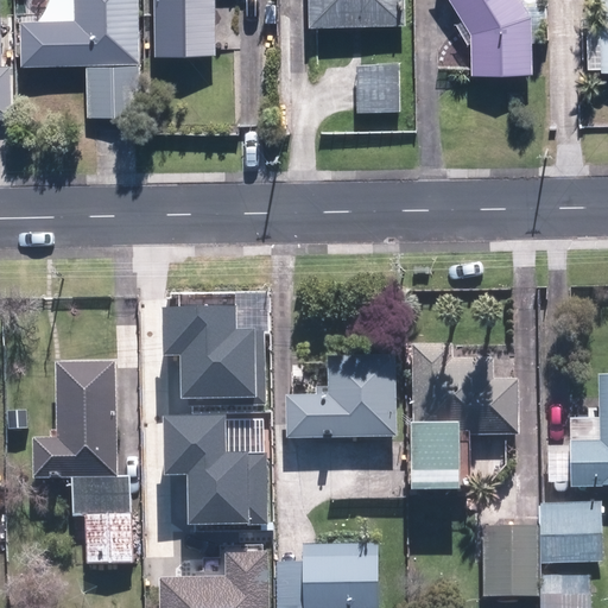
[(17,24),(18,69),(135,64),(133,0),(73,0),(75,21),(17,24)]
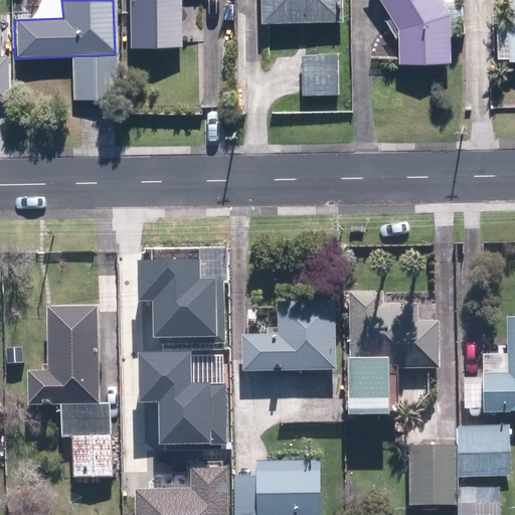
[(127,0),(129,49),(179,49),(178,0),(127,0)]
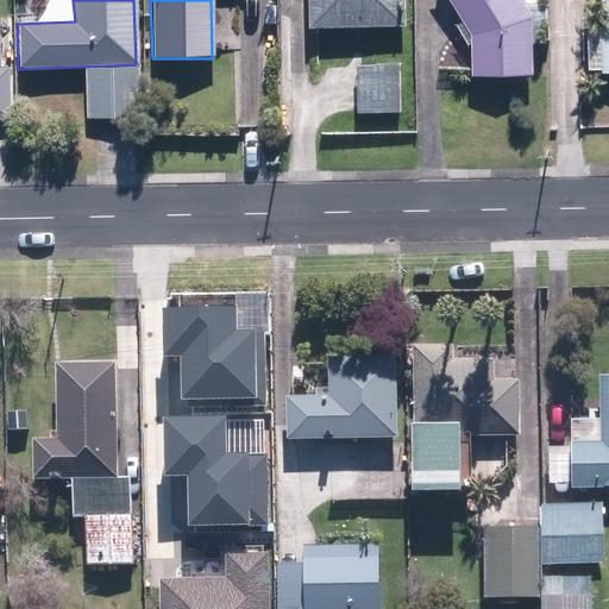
[(306,0),(307,29),(402,26),(401,0),(306,0)]
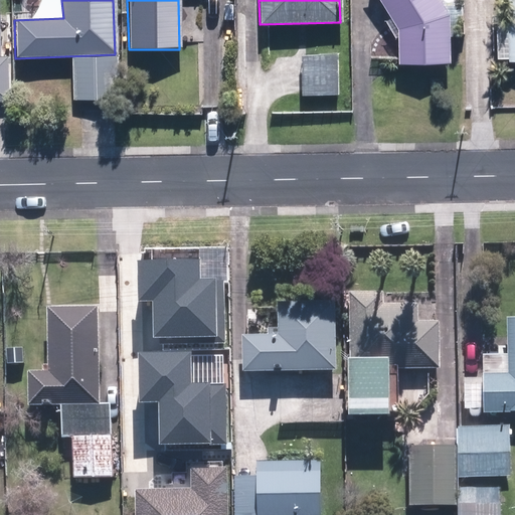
[(377,0),(396,29),(397,65),(449,64),(447,16),(436,0),(377,0)]
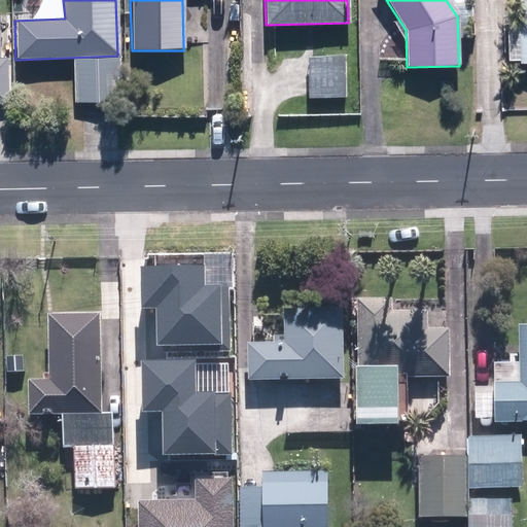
[(526,0),(515,0),(518,64),(526,63),(526,0)]
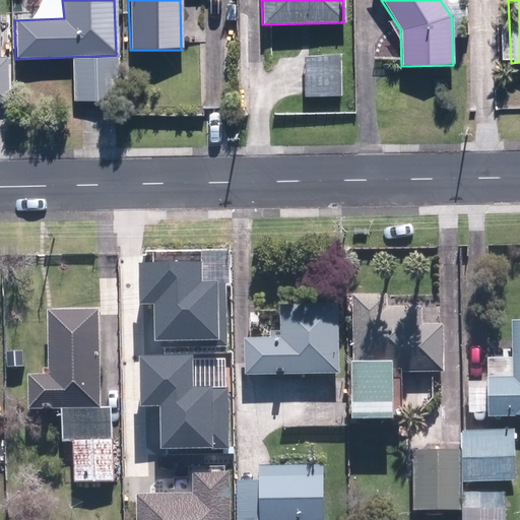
[(115,58),(71,59),(72,101),(116,100),(115,58)]
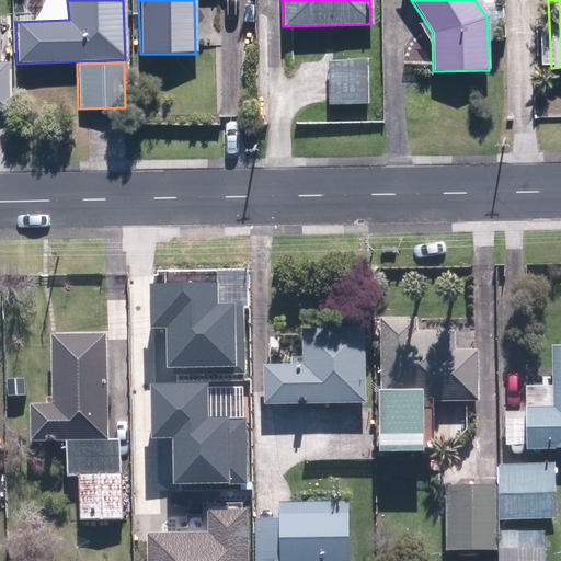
[(364,63),(328,64),(329,103),(365,103),(364,63)]
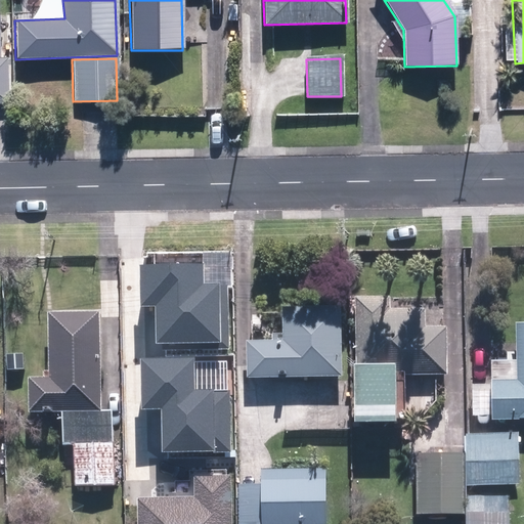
[(208,262),(143,263),(144,302),(158,302),(159,341),(230,340),(229,280),(209,280),(208,262)]
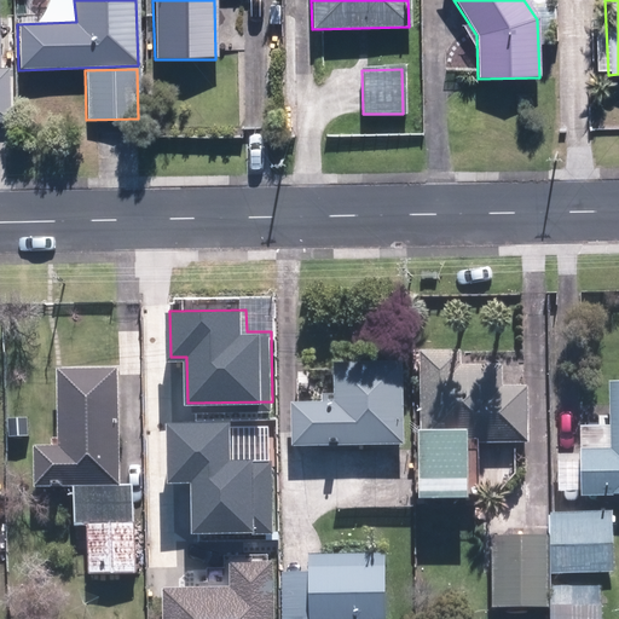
[(410,437),(410,499),(473,498),(472,444),(524,443),(522,392),(496,393),(496,368),(457,369),(457,354),(416,356),(417,437),(410,437)]
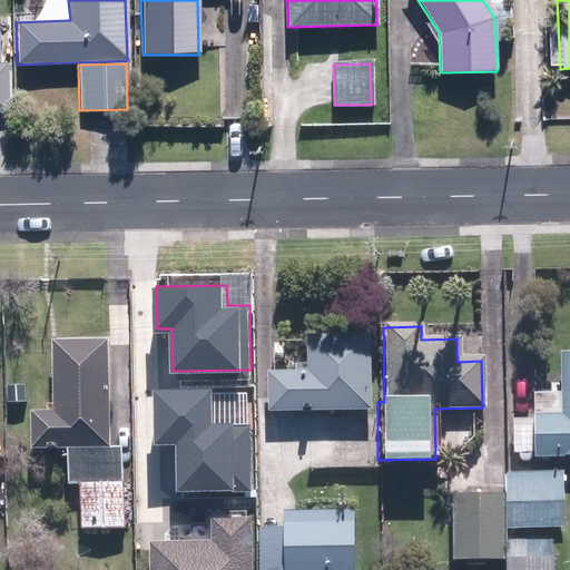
[(264,374),(265,414),(365,412),(364,336),(302,337),(303,374),(264,374)]
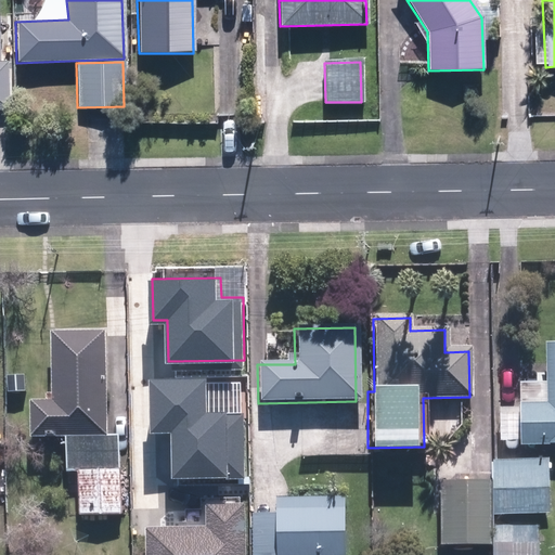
[(103,440),(100,335),(46,336),(48,405),(26,405),(27,439),(64,438),(65,472),(75,472),(76,515),(115,514),(113,439),(103,440)]
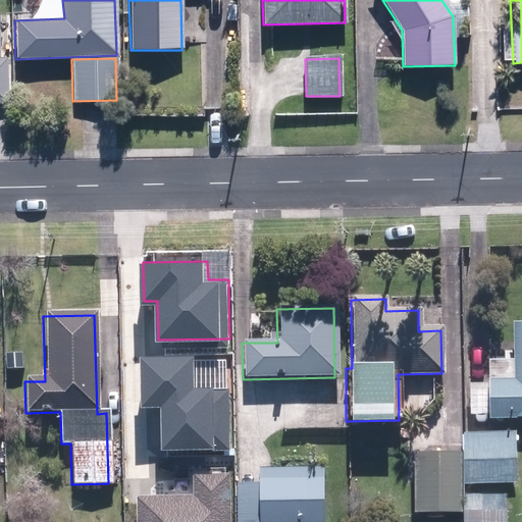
[(521,418),(521,325),(510,326),(511,363),(485,364),(485,419),(521,418)]
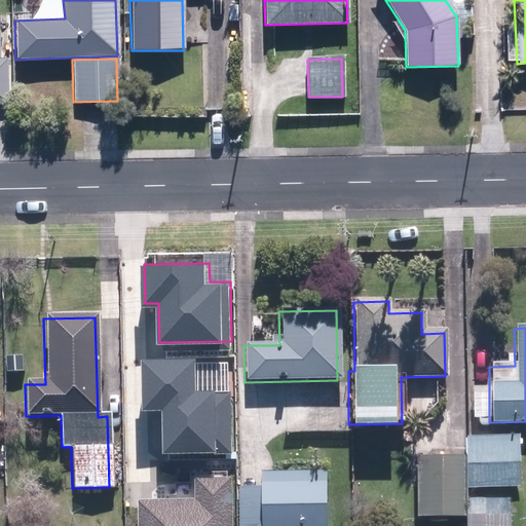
[(198,358),(147,360),(149,408),(164,408),(165,450),(234,448),(232,388),(222,388),(199,389),(198,358)]
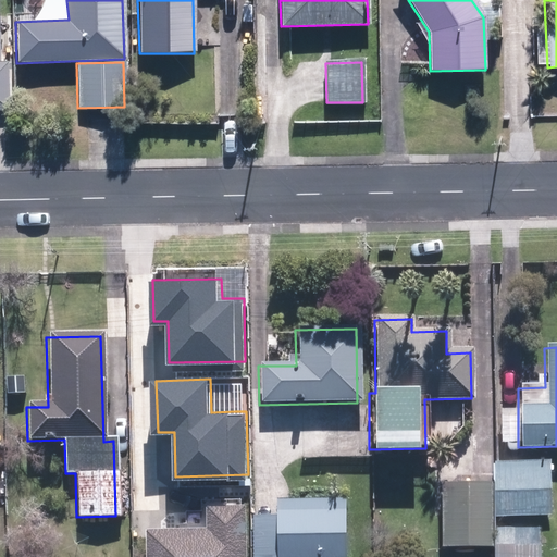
[(552,462),(495,463),(497,516),(553,514),(552,462)]
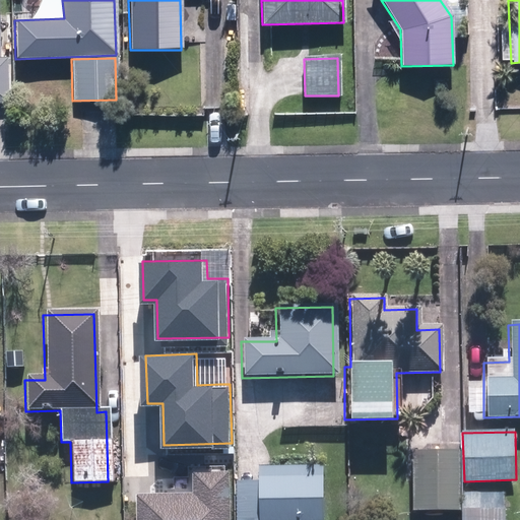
[(458,449),(412,449),(412,509),(458,509),(458,449)]
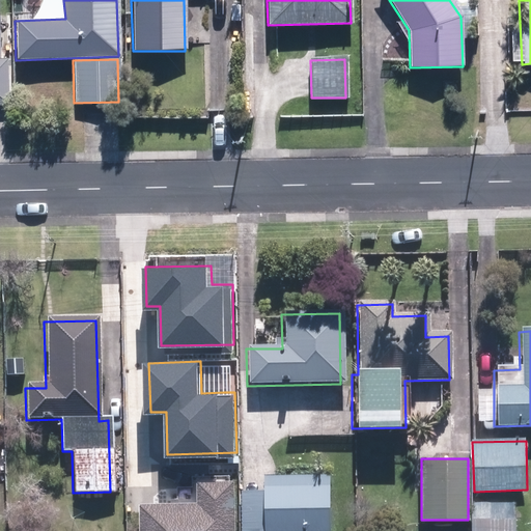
[(245,492),(245,530),(326,530),(327,476),(266,477),(266,492),(245,492)]
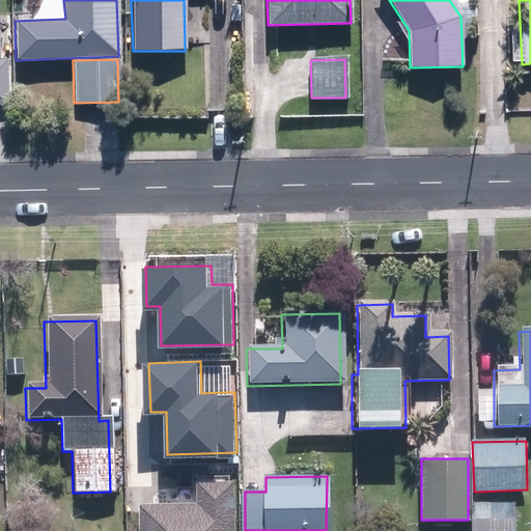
[(142,500),(142,530),(234,530),(234,477),(197,478),(197,499),(142,500)]
